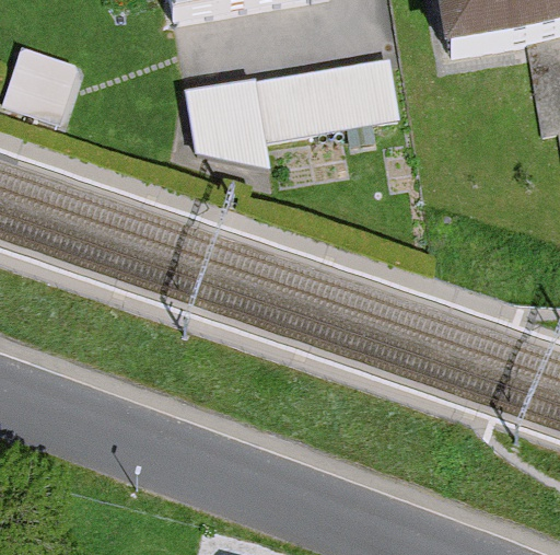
[(167,0),(173,25),(311,0),(167,0)]
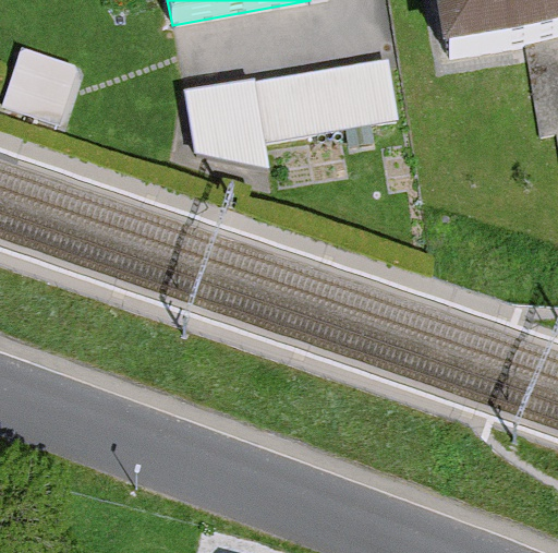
[(433,0),(443,59),(530,46),(557,41),(557,0),(433,0)]
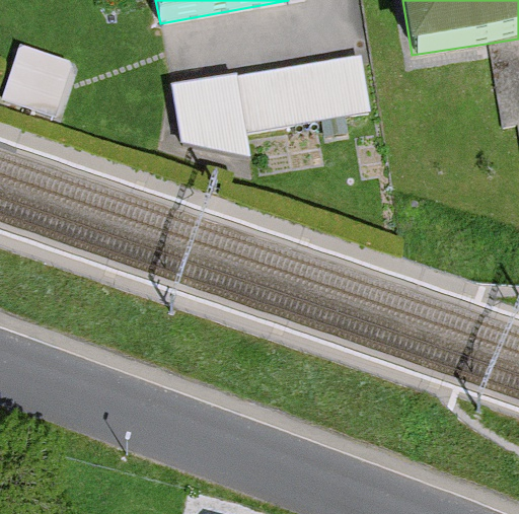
[(518,39),(493,43),(518,201),(518,39)]
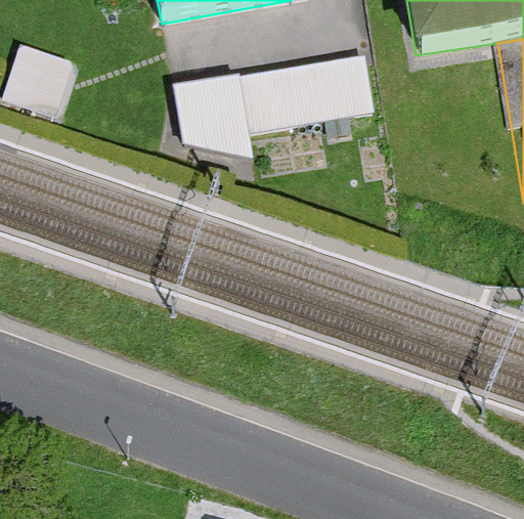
[(74,62),(23,45),(4,98),(56,116),(74,62)]
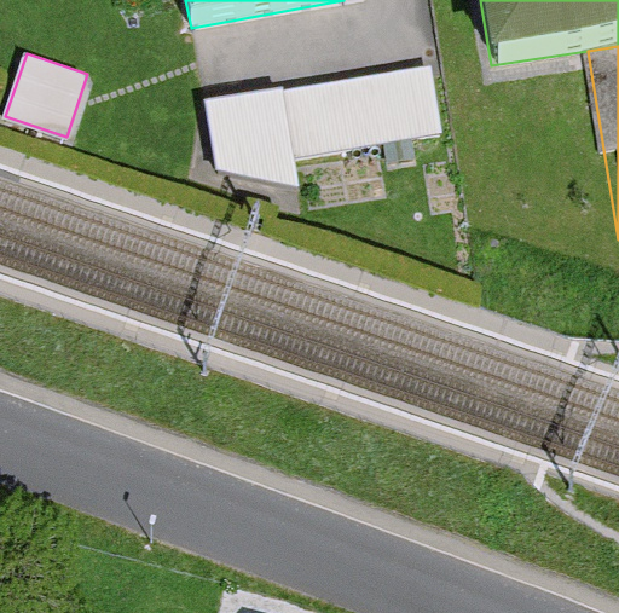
[(431,65),(282,87),(294,157),(441,134),(431,65)]
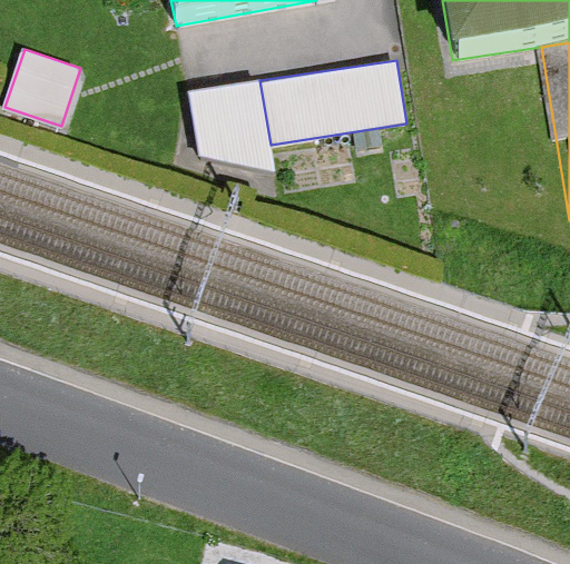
[(259,80),(188,92),(199,159),(275,176),(271,145),(259,80)]
